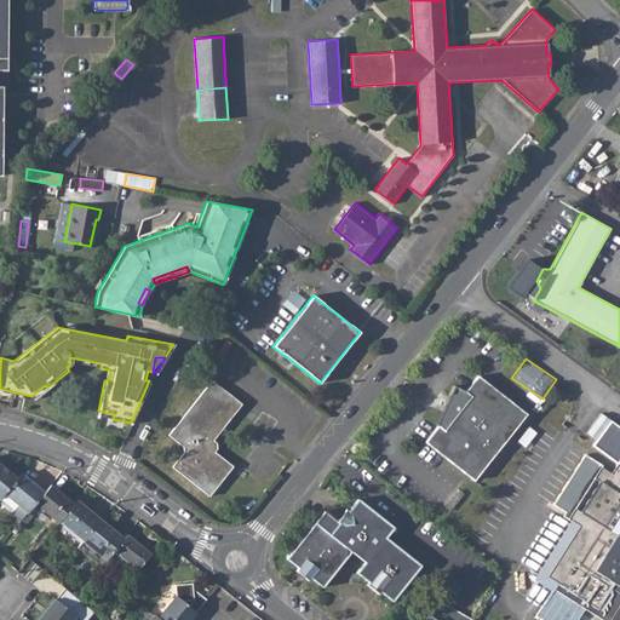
[(458,418),(455,415),(445,430),(438,425),(425,441),(474,480),(527,414),(478,374),(465,391),(471,396),(460,409),(463,412),(458,418)]
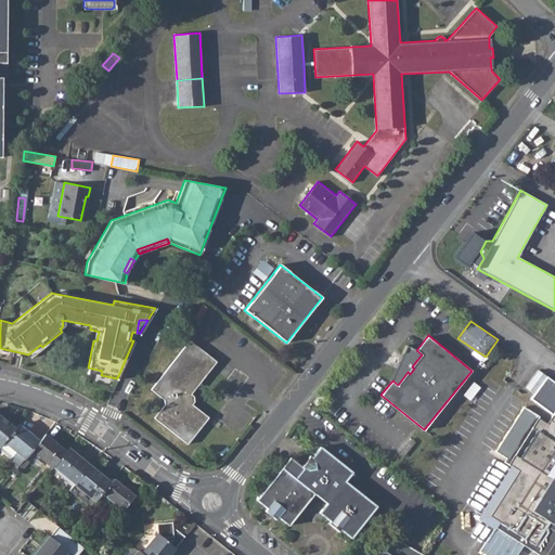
[(216,361),(190,340),(151,389),(164,399),(164,404),(154,417),(186,443),(208,417),(189,402),(188,397),(216,361)]
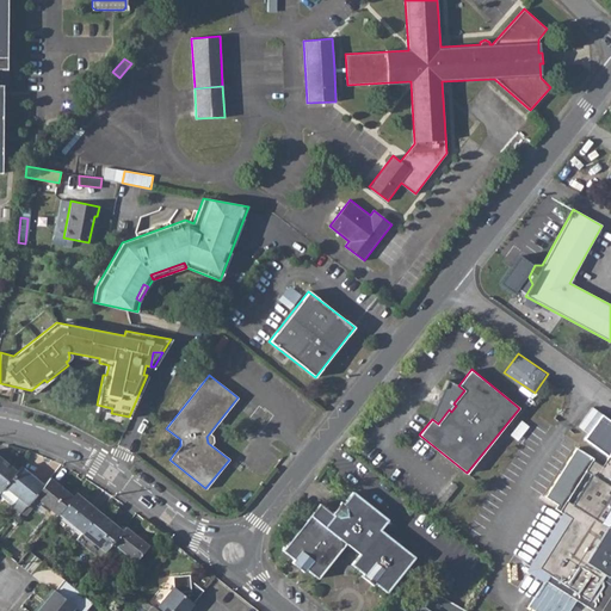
[(31,390),(35,392),(47,382),(44,380),(31,390)]
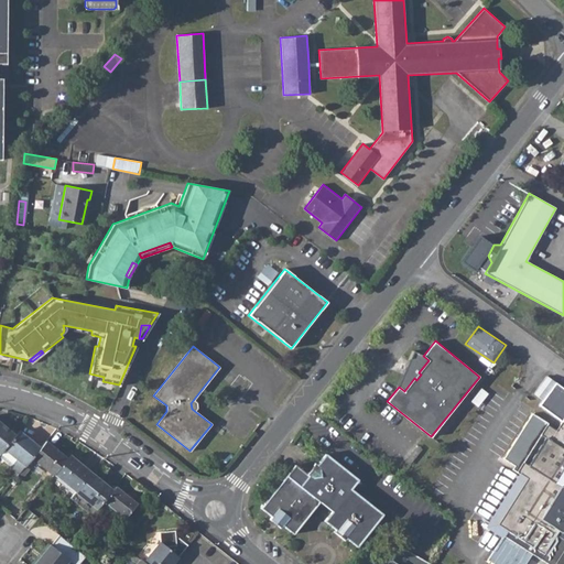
[(554,382),(546,376),(533,393),(542,400),(554,382)]
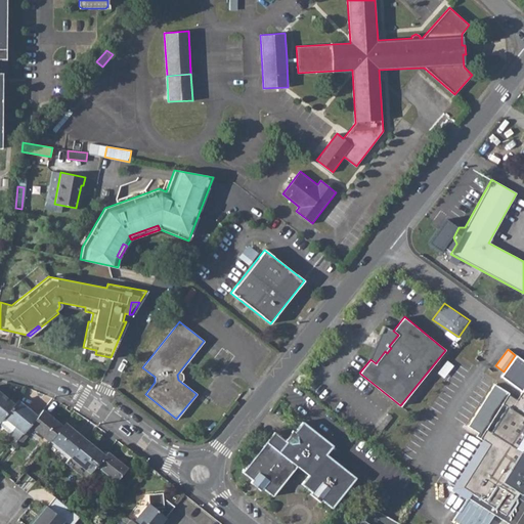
[(523,523),(523,387),(516,400),(508,395),(501,403),(506,406),(490,432),(485,429),(479,438),(488,444),(461,487),(470,493),(468,497),(509,523),(523,523)]
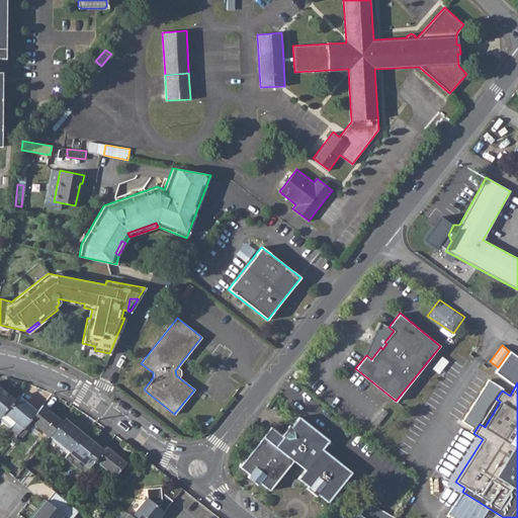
[(0,415),(3,412),(12,401),(5,396),(6,394),(0,387),(0,415)]
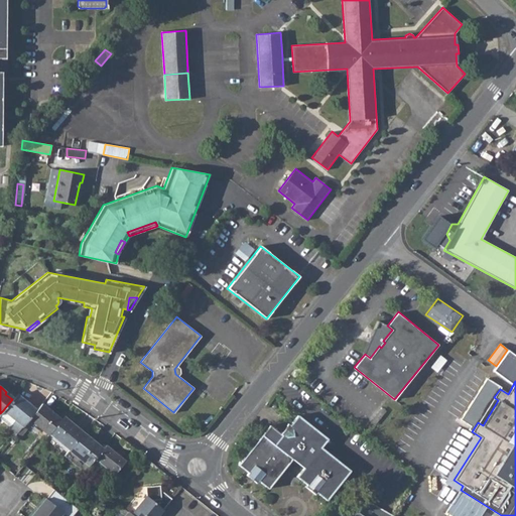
[(36,409),(17,393),(13,397),(12,399),(3,410),(15,419),(23,426),(29,419),(36,409)]
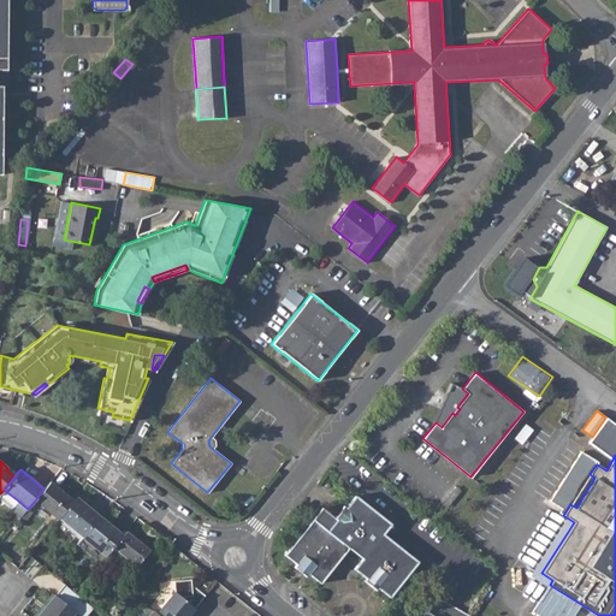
[(72,501),(49,481),(43,489),(35,501),(58,519),(59,517),(72,501)]
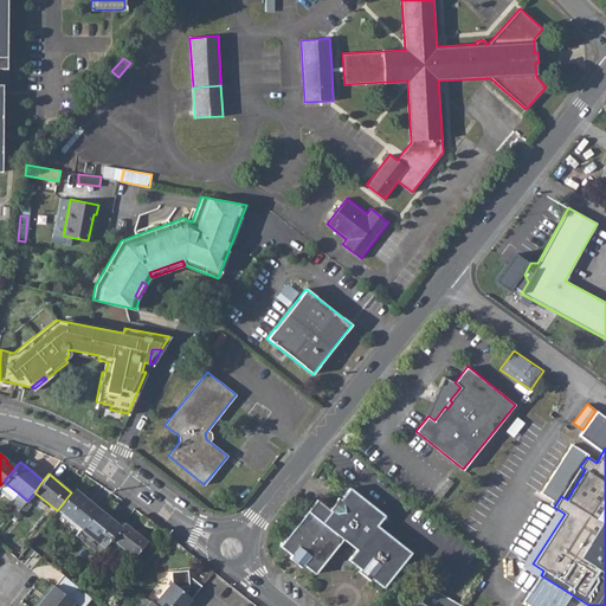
[(322,521),(342,537),(356,548),(391,577),(411,552),(376,524),(384,514),(349,487),(340,498),(337,496),(328,508),(316,498),(307,510),(322,521)]
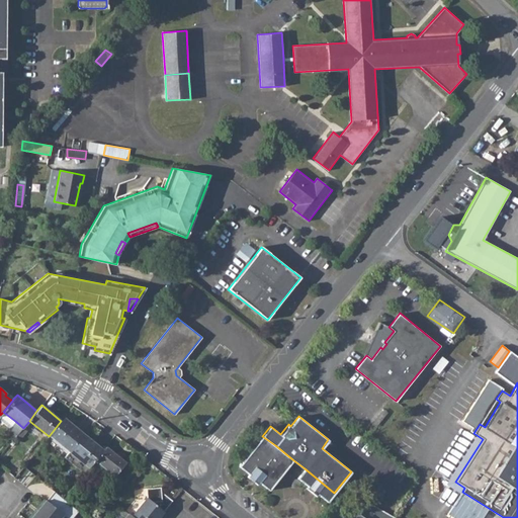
[(83,434),(64,418),(61,421),(50,435),(62,445),(60,447),(67,453),(69,451),(83,434)]
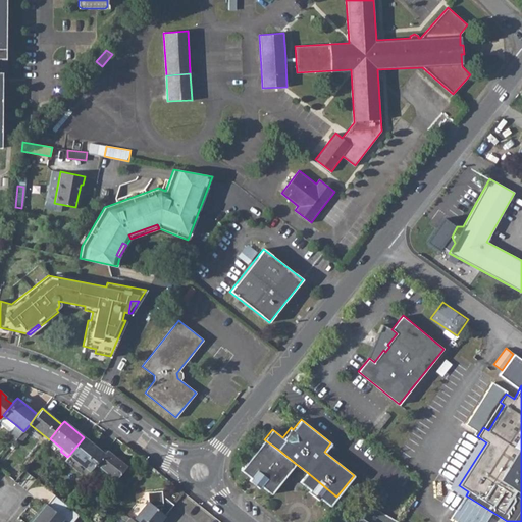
[(9,431),(17,438),(23,431),(15,424),(9,431)]
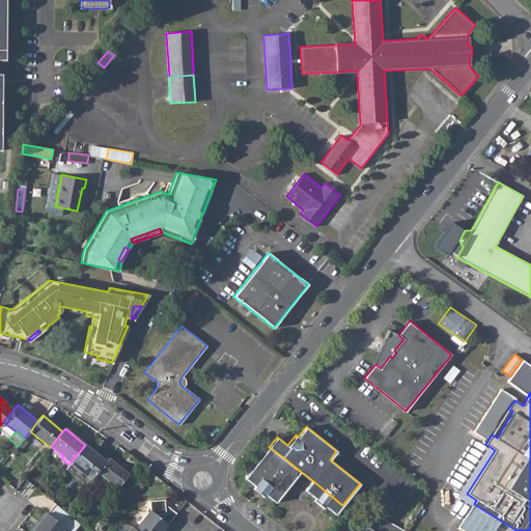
[(106,460),(85,445),(71,463),(90,479),(98,471),(106,460)]
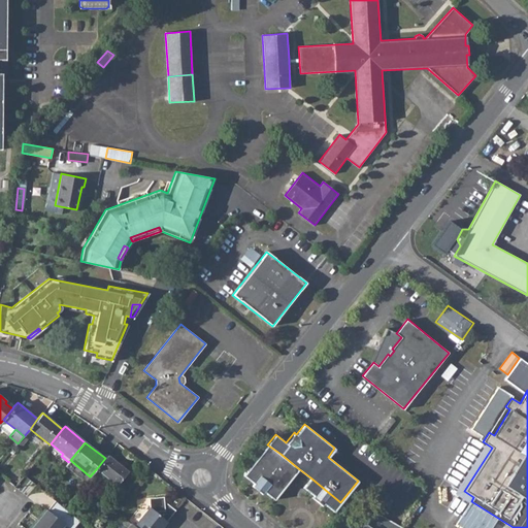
[(281,454),(267,444),(243,474),(254,483),(252,485),(262,493),(264,491),(273,499),(298,468),(281,454)]
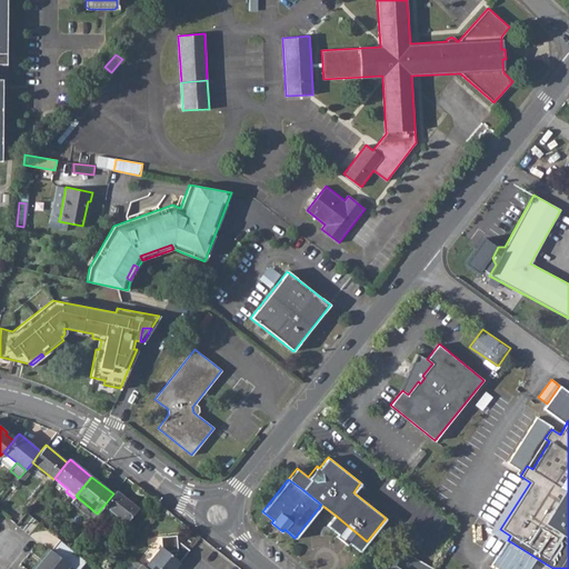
[(138,508),(116,490),(113,493),(105,505),(126,522),(138,508)]
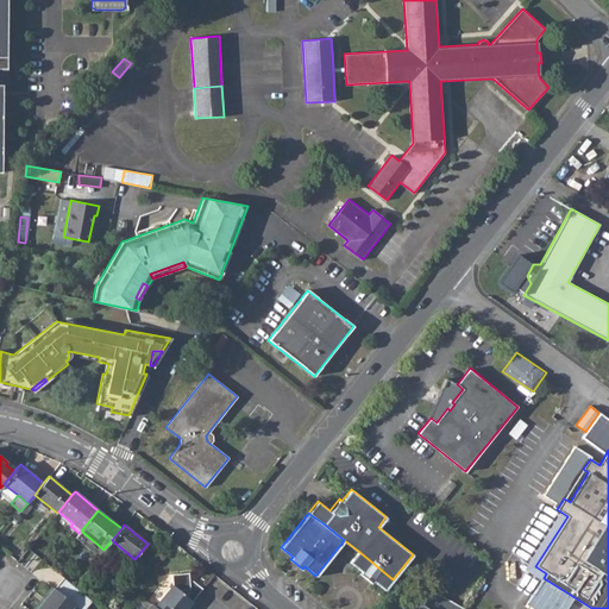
[(75,537),(98,556),(104,550),(81,531),(79,533),(75,537)]
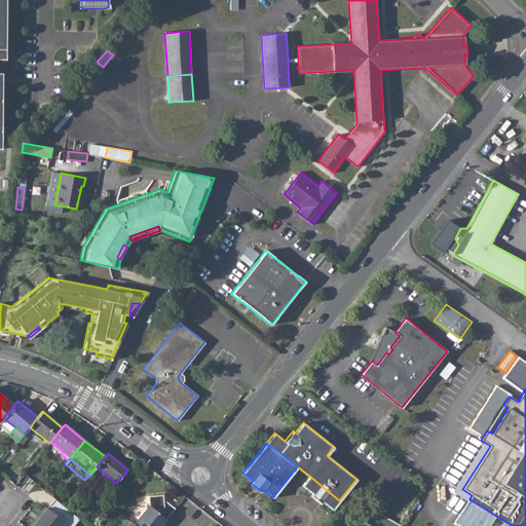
[(339,500),(309,476),(302,485),(312,492),(310,495),(321,502),(323,500),(332,509),(339,500)]
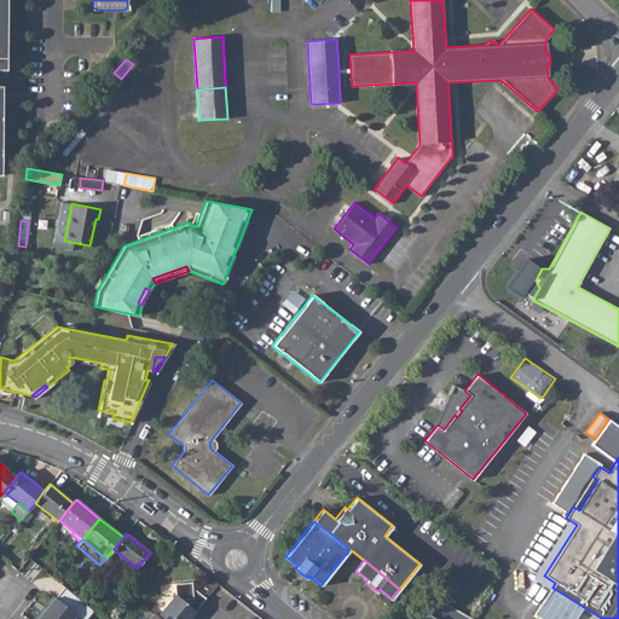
[(174,584),(175,594),(157,617),(160,618),(187,618),(206,599),(197,590),(192,591),(192,586),(191,582),(174,584)]
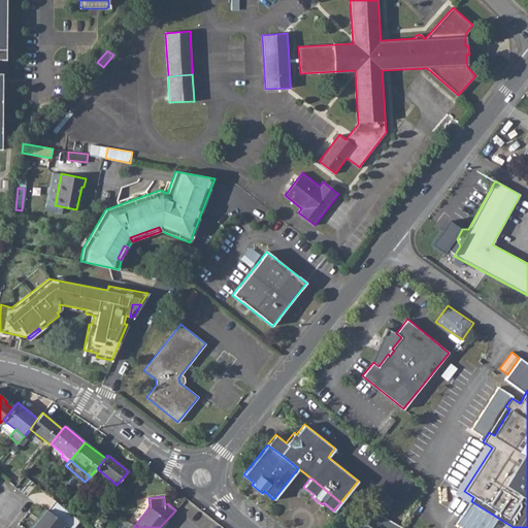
[(68,527),(46,509),(31,527),(68,527)]
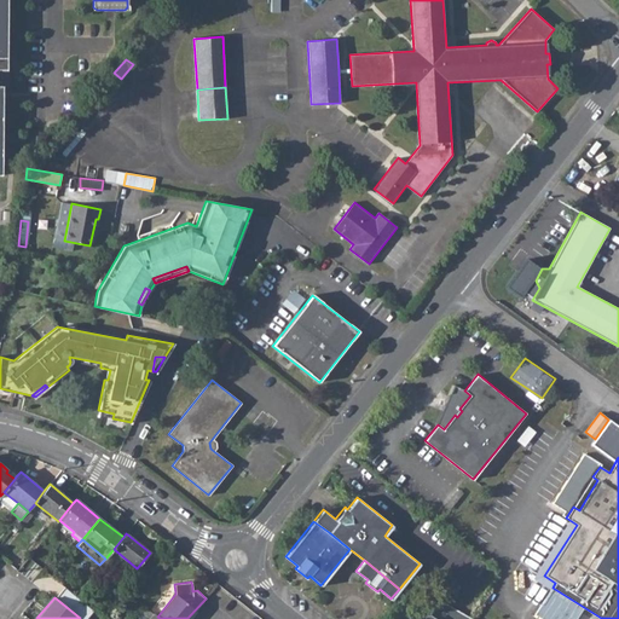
[(473,618),(440,600),(429,614),(424,615),(422,618),(473,618)]
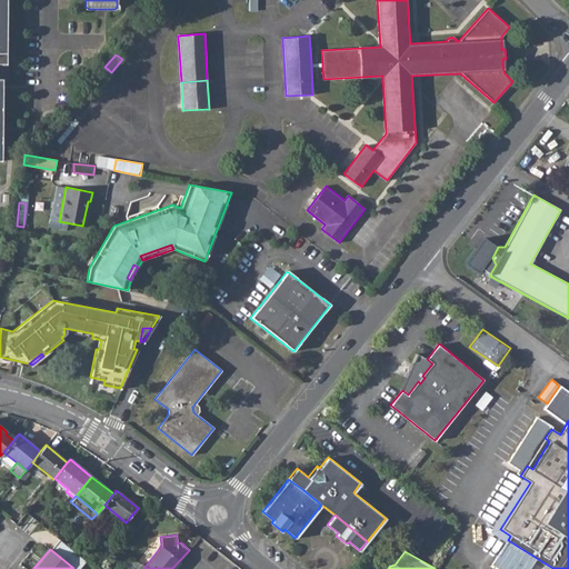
[(147,568),(145,567),(135,559),(130,565),(135,568),(147,568)]
